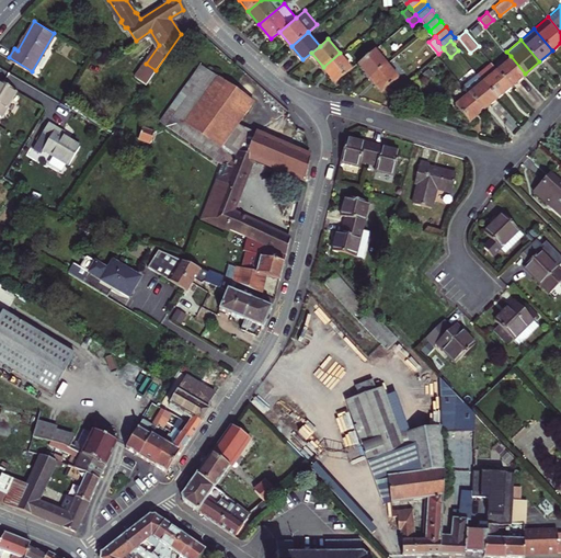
[(370,76),(387,61),(375,47),(358,61),(370,76)]
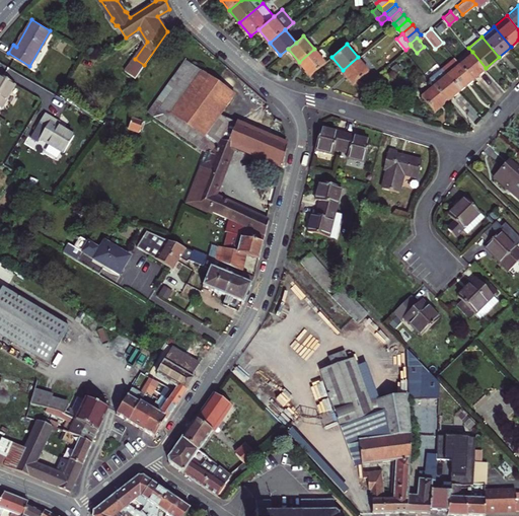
[(310,75),(325,62),(314,49),(299,62),(310,75)]
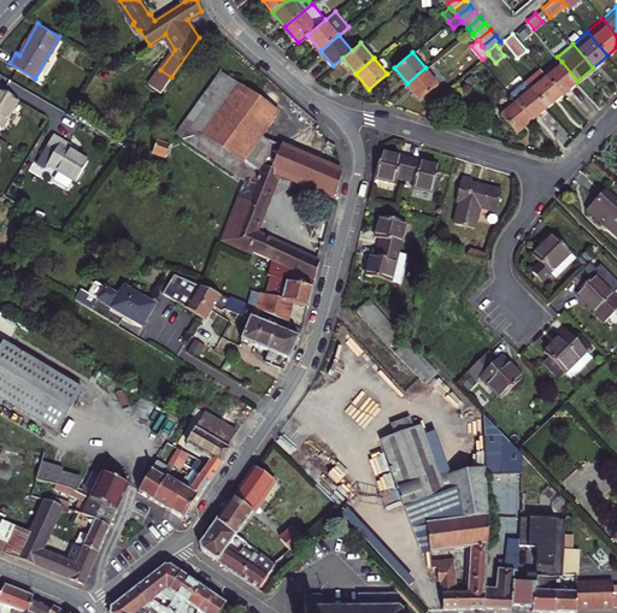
[(562,93),(577,81),(562,62),(557,66),(546,75),(562,93)]
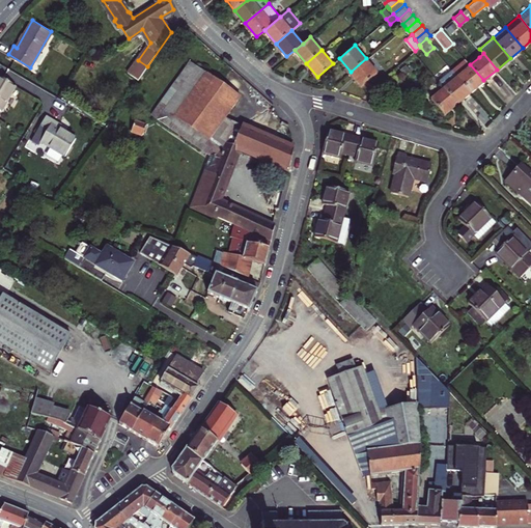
[(361,85),(378,72),(366,58),(351,72),(361,85)]
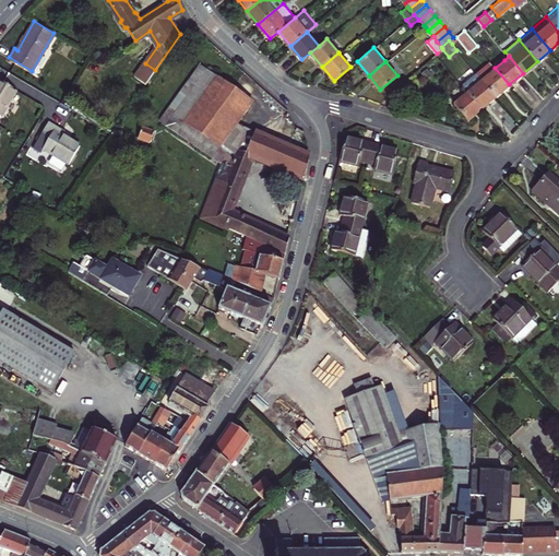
[(496,96),(509,84),(495,68),(489,61),(476,72),(496,96)]
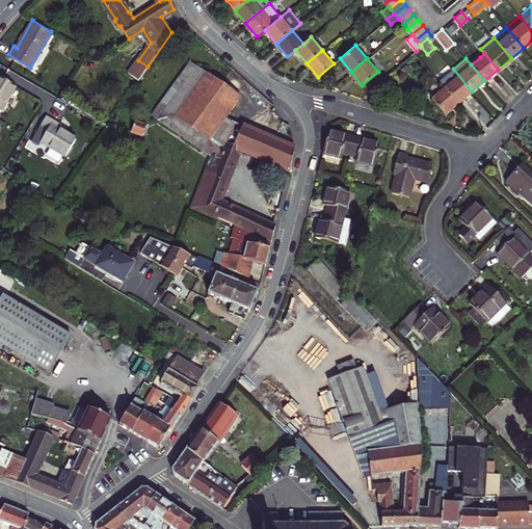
[(129,72),(138,79),(148,67),(138,60),(129,72)]
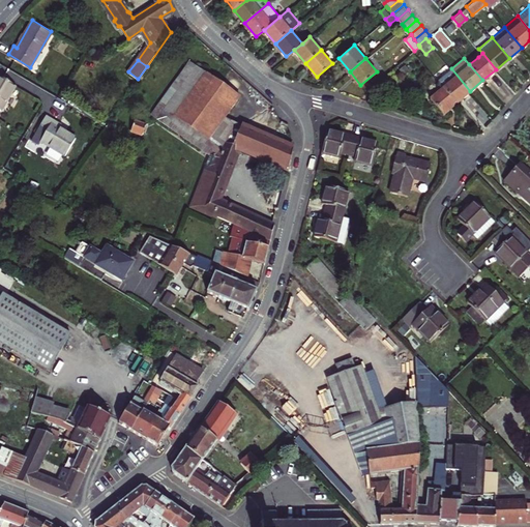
[(188,60),(151,113),(157,117),(196,64),(188,60)]
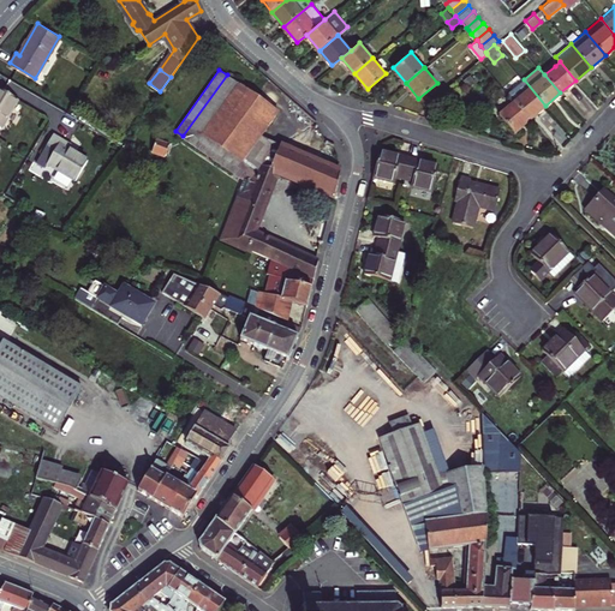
[(340,172),(340,169),(314,159),(260,135),(278,111),(255,95),(227,75),(183,136),(240,177),(243,177),(237,193),(239,195),(225,235),(252,249),(270,257),(315,276),(318,258),(260,231),(258,235),(254,233),(255,229),(278,169),(335,195),(340,172)]
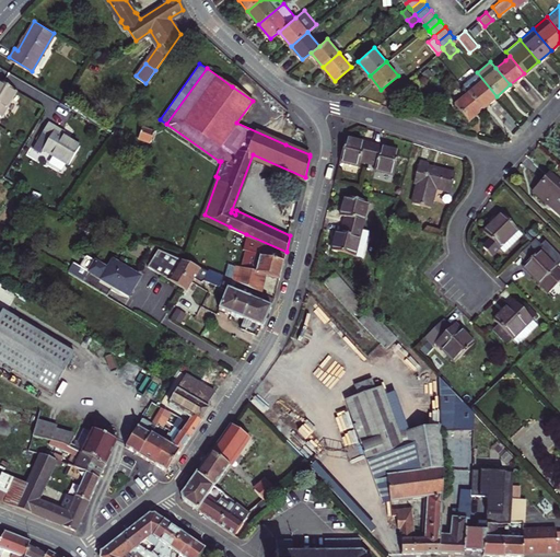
[(482,108),(497,96),(477,72),(463,84),(468,91),(482,108)]
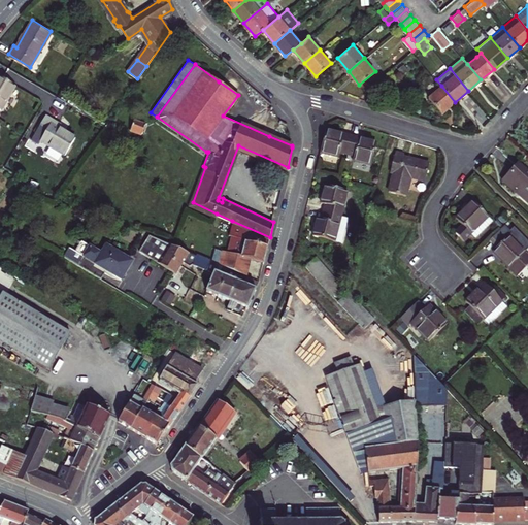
[(375,92),(391,79),(385,72),(370,86),(375,92)]
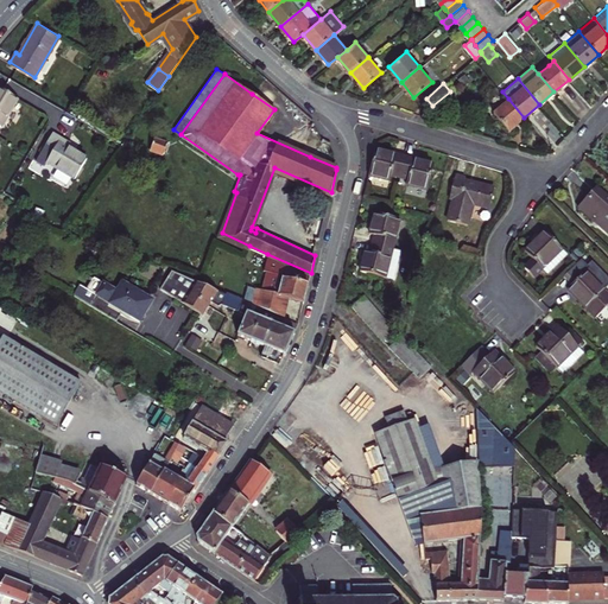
[(0,122),(1,124),(18,95),(0,84),(0,122)]
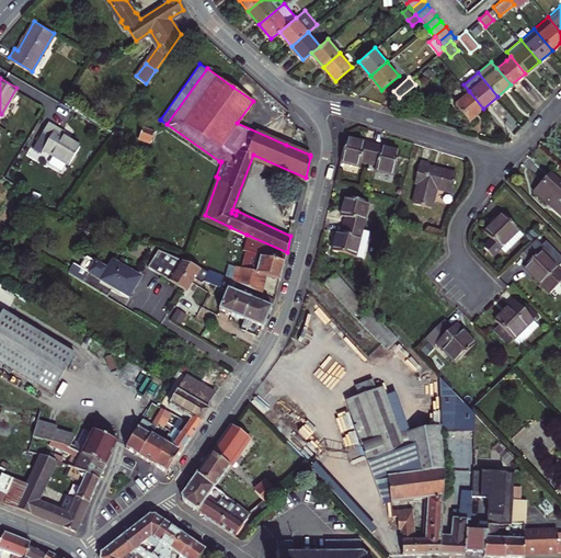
[(469,120),(483,109),(469,91),(455,103),(469,120)]
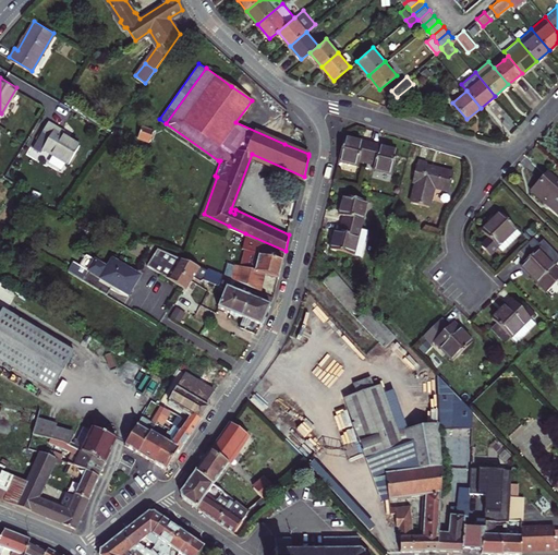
[(64,130),(48,120),(33,145),(41,151),(44,146),(69,161),(80,143),(62,133),(64,130)]
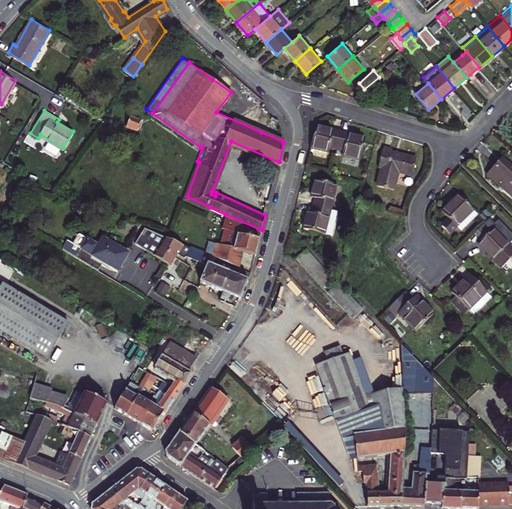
[(126,125),(137,128),(141,119),(129,115),(126,125)]
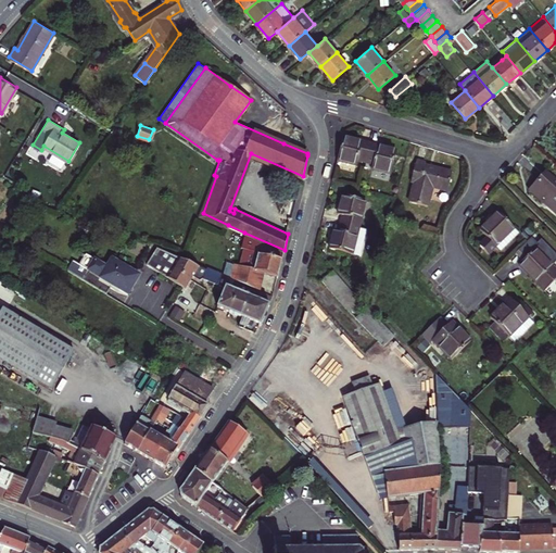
[(307,143),(305,136),(302,128),(295,125),(283,143),(307,153),(307,143)]
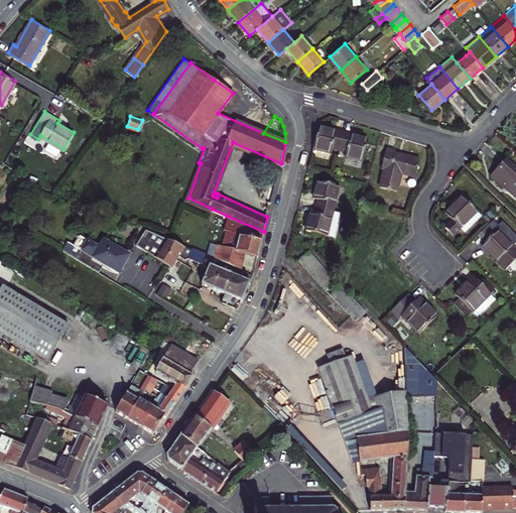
[(339,148),(344,131),(318,125),(313,146),(331,151),(333,146),(339,148)]
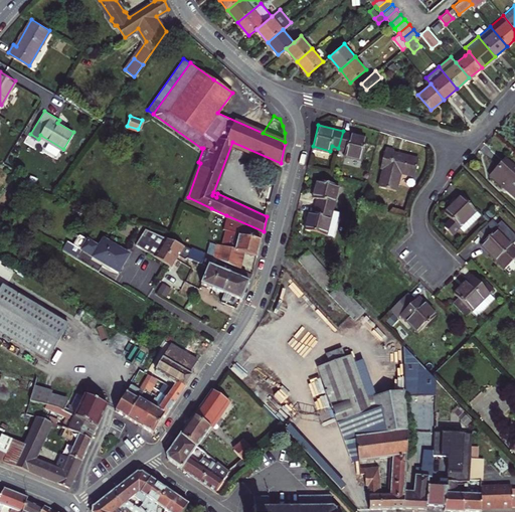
[(362,158),(367,137),(343,131),(338,148),(346,149),(344,154),(362,158)]
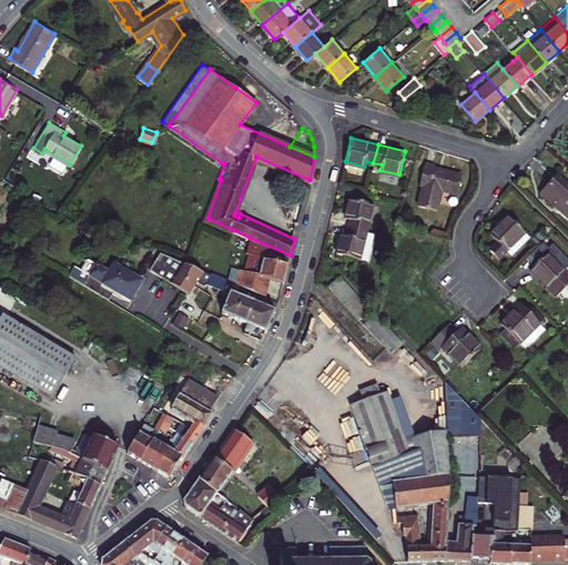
[(423,183),(418,204),(437,209),(439,198),(454,201),(456,192),(457,192),(462,173),(442,169),(440,172),(437,171),(438,168),(434,167),(434,164),(425,162),(419,183),(423,183)]
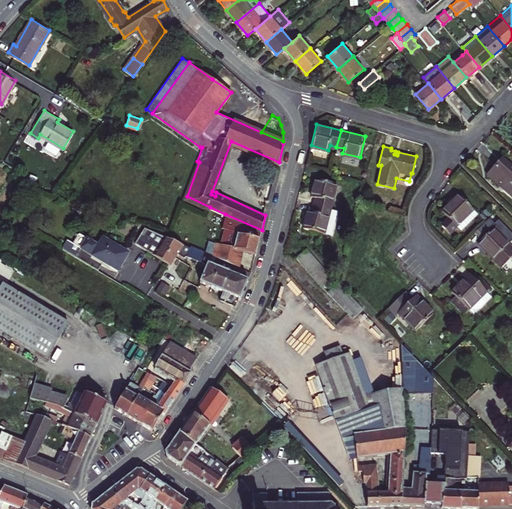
[(511,164),(502,156),(488,172),(511,193),(511,192),(511,164)]
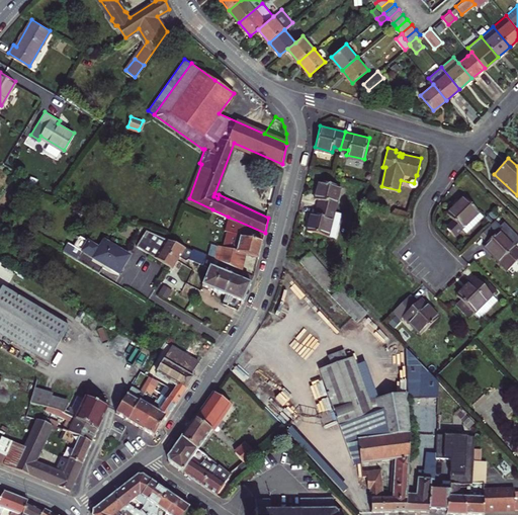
[(199,163),(186,197),(189,198),(201,164),(199,163)]
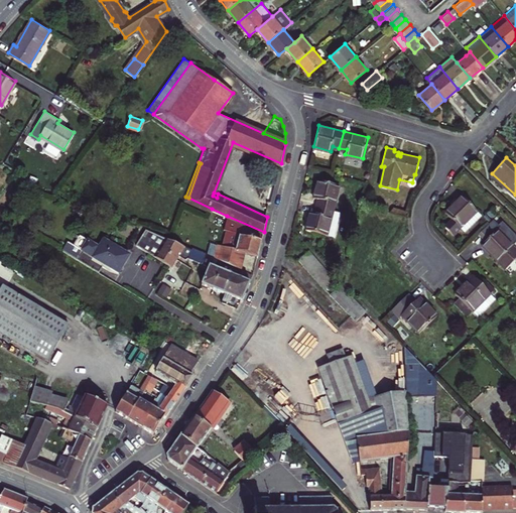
[(333,209),(340,184),(317,178),(313,197),(318,198),(316,205),(333,209)]
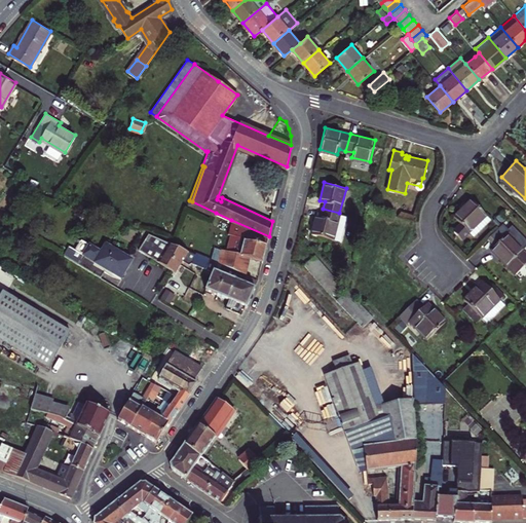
[(486,213),(472,198),(454,215),(461,222),(454,229),(461,237),(468,230),(473,234),(485,223),(480,219),(486,213)]
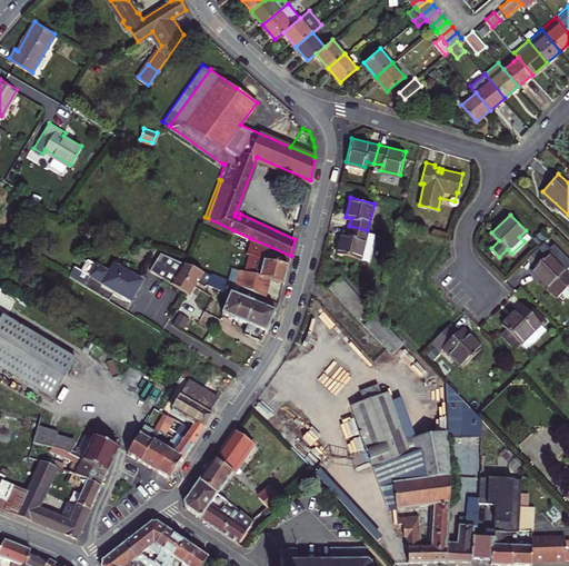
[(232,232),(233,230),(208,218),(206,220),(232,232)]
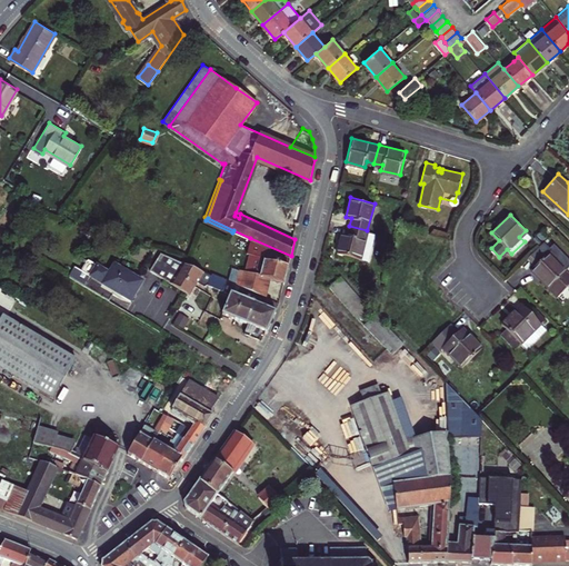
[(367,230),(349,226),(347,234),(341,232),(337,251),(368,259),(376,232),(367,230)]
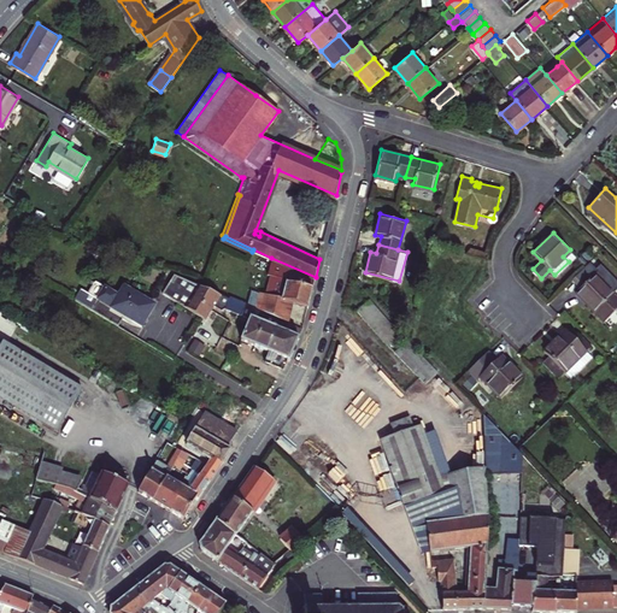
[(576,255),(570,249),(563,257),(569,261),(576,255)]
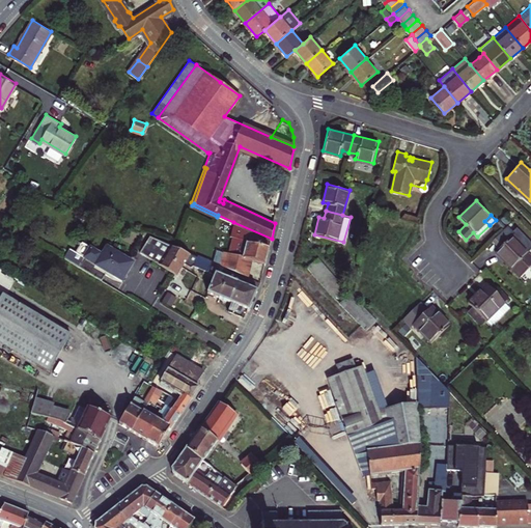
[(266,261),(272,239),(233,222),(230,234),(232,235),(228,251),(223,250),(219,262),(229,268),(230,268),(241,272),(249,275),(253,258),(266,261)]
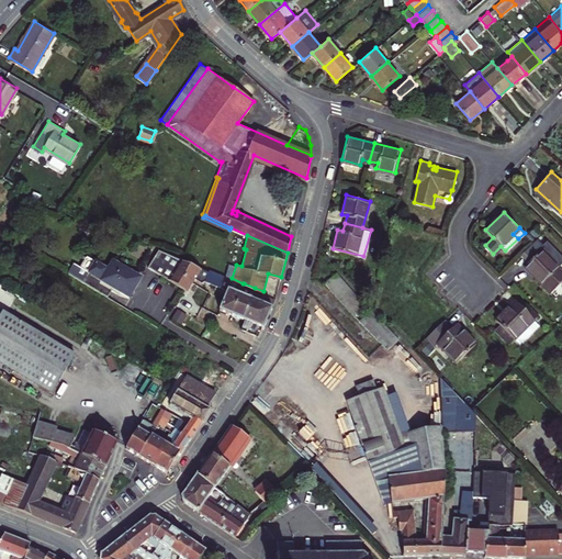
[(551,291),(561,280),(561,270),(541,249),(546,246),(537,237),(521,254),(529,261),(525,265),(551,291)]
